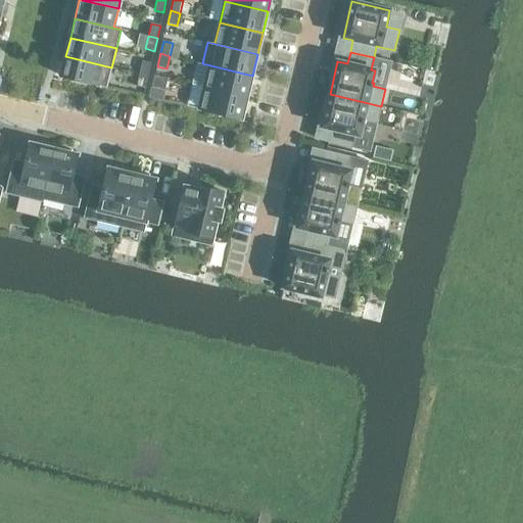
[(107,87),(111,67),(65,56),(61,77),(107,87)]
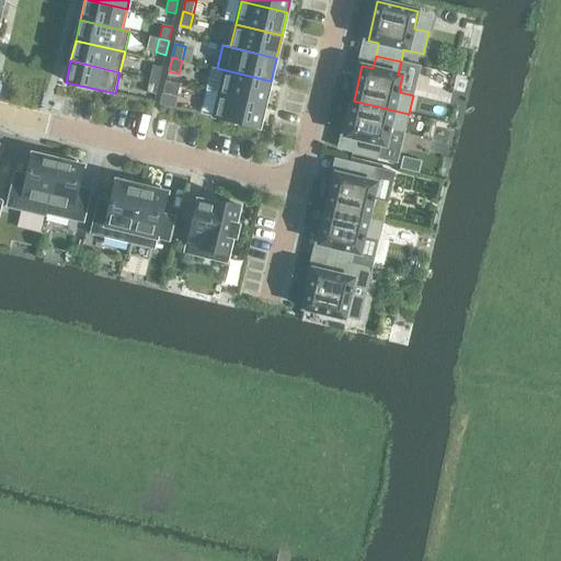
[(152,66),(149,79),(159,82),(162,68),(152,66)]
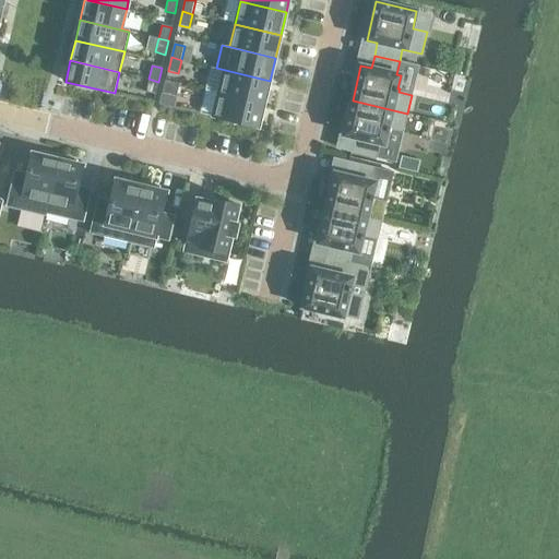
[(264,104),(270,81),(216,68),(216,69),(224,71),(218,93),(264,104)]
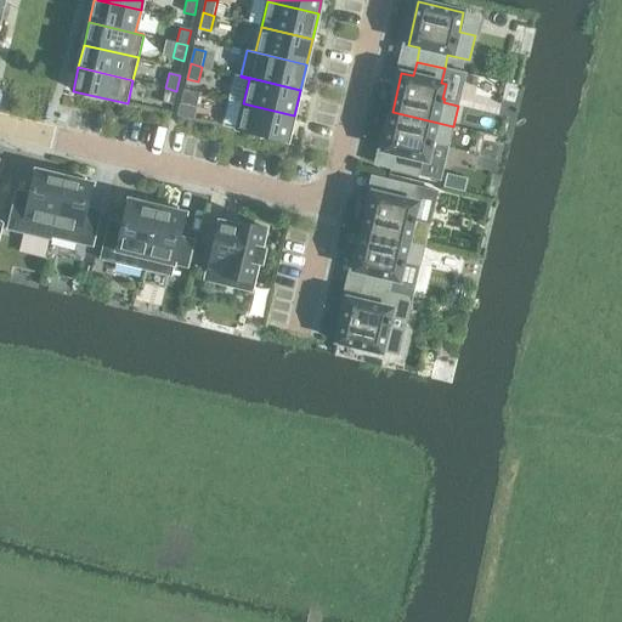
[(173,106),(176,91),(165,88),(162,103),(173,106)]
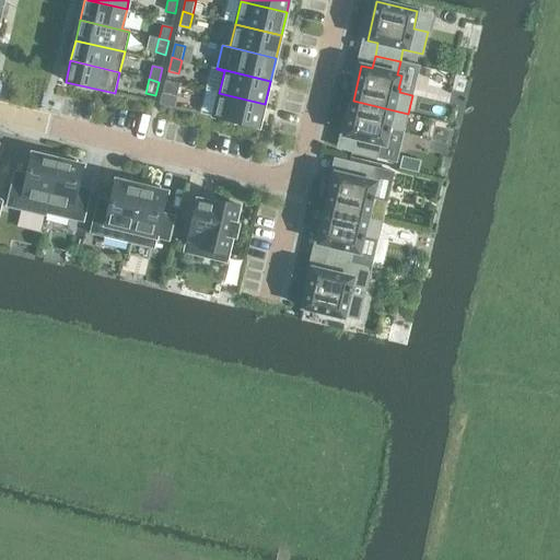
[(179,83),(166,80),(163,94),(176,97),(179,83)]
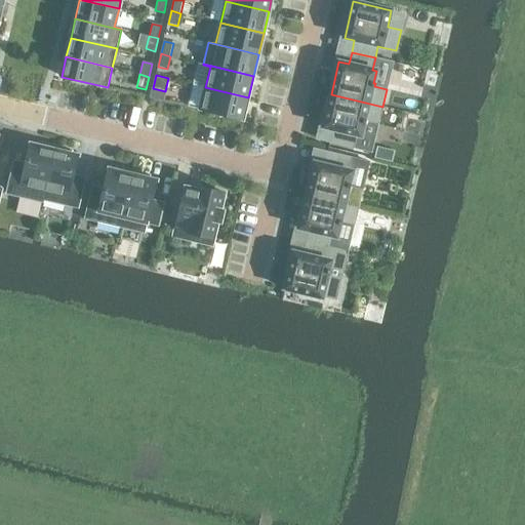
[(243,120),(248,97),(205,87),(200,110),(243,120)]
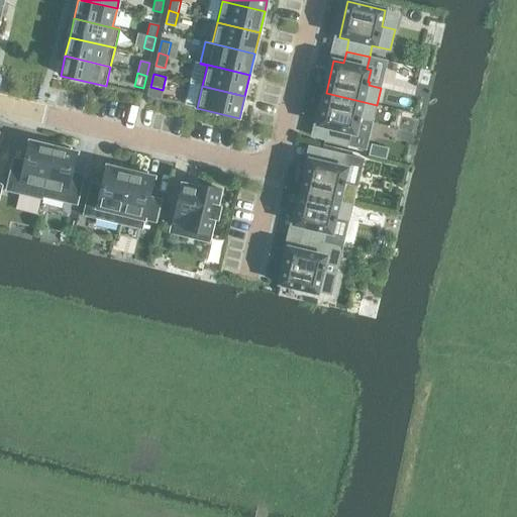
[(373,122),(377,105),(326,93),(318,125),(328,127),(325,140),(348,145),(351,133),(355,134),(358,122),(359,122),(360,119),(373,122)]
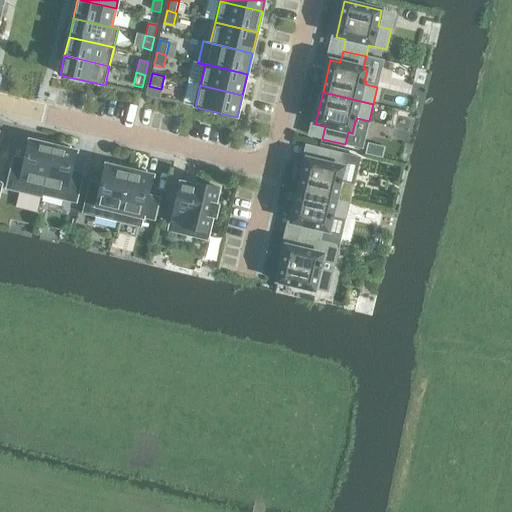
[(41,197),(54,143),(38,139),(38,142),(30,140),(25,160),(13,157),(6,189),(41,197)]
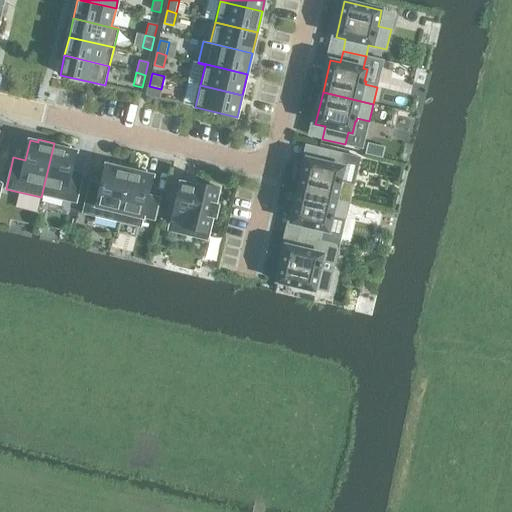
[(69,147),(54,143),(41,197),(42,197),(42,195),(77,203),(84,174),(72,171),(76,151),(68,150),(69,147)]
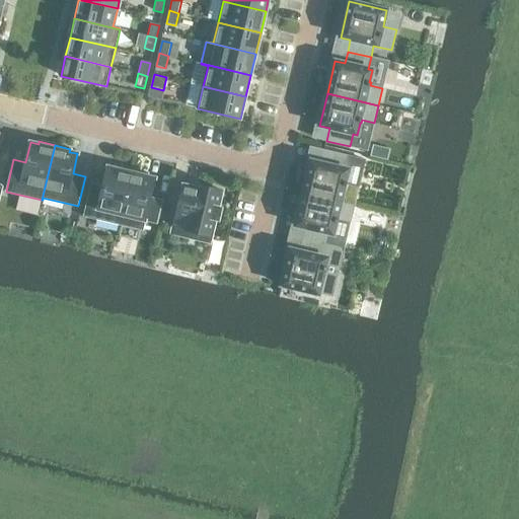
[(373,145),(370,156),(387,160),(390,149),(373,145)]
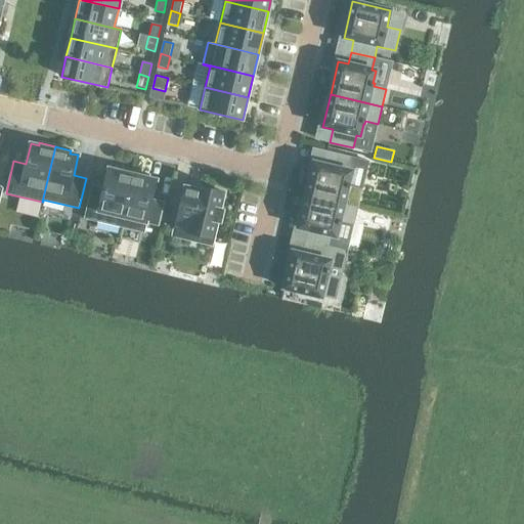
[(314,163),(306,195),(357,208),(361,190),(350,187),(350,184),(349,183),(352,171),(347,170),(350,158),(326,153),(323,165),(314,163)]
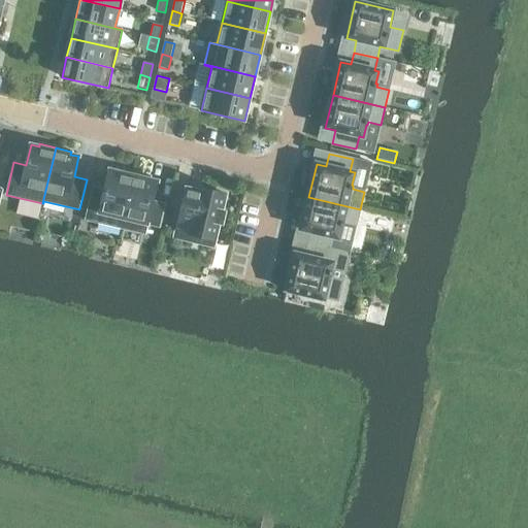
[(121,228),(134,172),(119,169),(118,172),(109,170),(105,190),(93,188),(85,220),(121,228)]
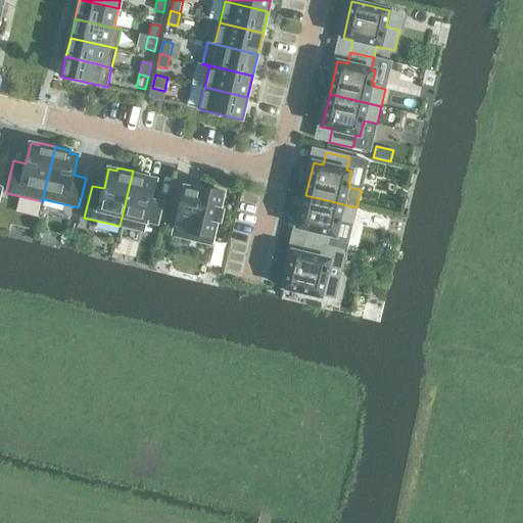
[(149,175),(133,171),(120,226),(143,232),(146,222),(158,225),(163,202),(151,200),(156,180),(148,178),(149,175)]
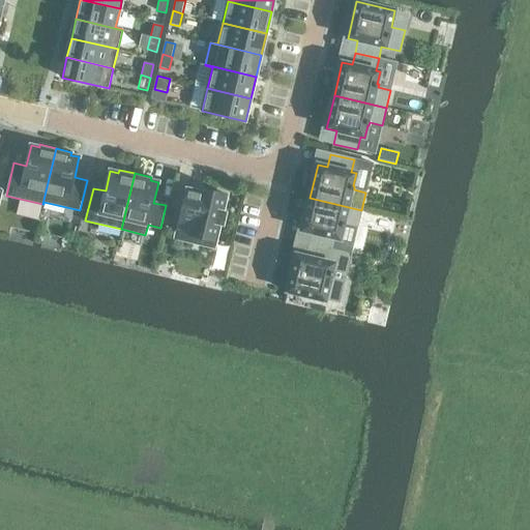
[(223,211),(227,196),(201,189),(201,193),(187,189),(175,239),(213,248),(219,225),(224,226),(227,212),(223,211)]
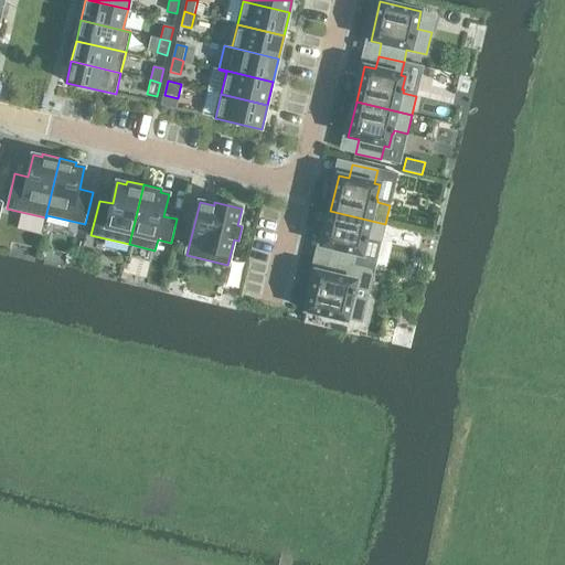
[(381,242),(385,224),(330,211),(321,246),(332,248),(329,262),(354,267),(355,266),(358,255),(363,256),(365,243),(368,243),(369,240),(381,242)]
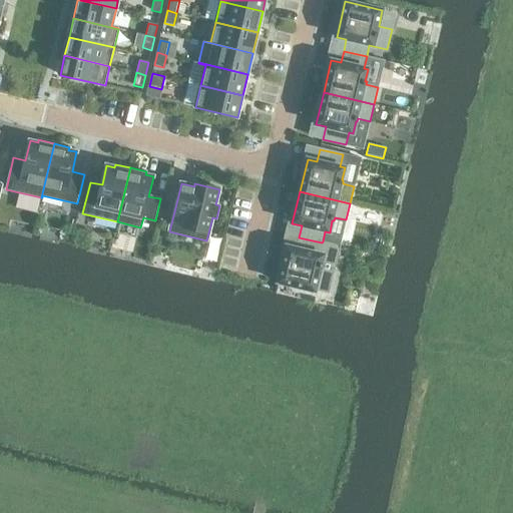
[(282,266),(278,283),(316,291),(329,295),(332,279),(340,245),(323,241),(322,242),(299,237),(297,248),(287,246),(282,266)]
